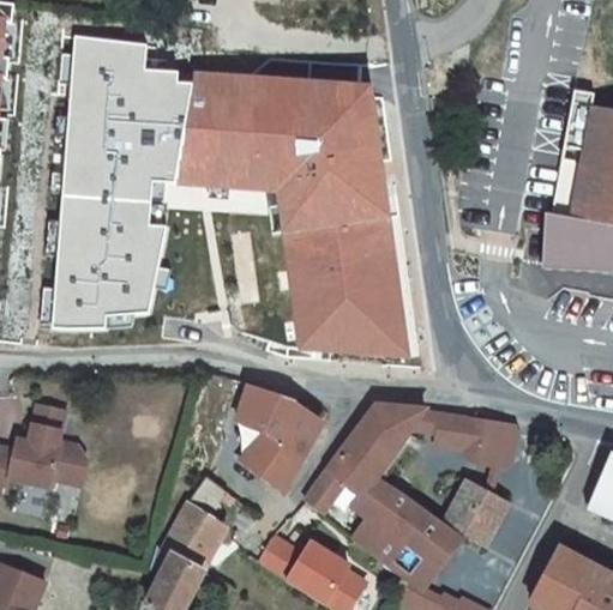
[(144,42),(73,34),(72,52),(70,79),(54,288),(52,319),(52,326),(131,325),(133,308),(148,307),(167,221),(154,222),(157,176),(174,180),(193,80),(176,79),(178,67),(144,65),(144,42)]
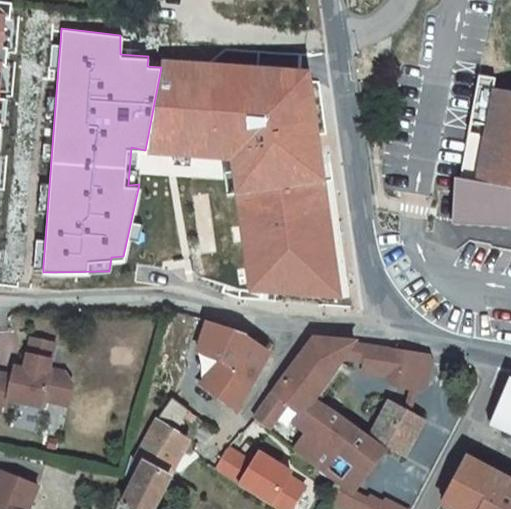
[(58,66),(60,43),(51,43),(50,66),(58,66)]
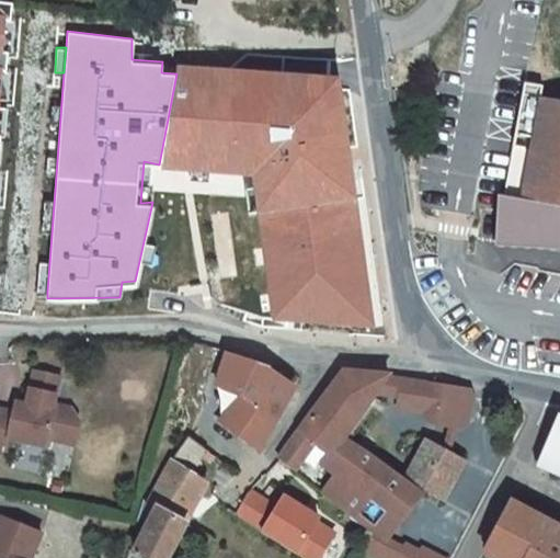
[(176,73),(159,164),(253,173),(273,315),(374,319),(338,77),(175,66),(176,73)]
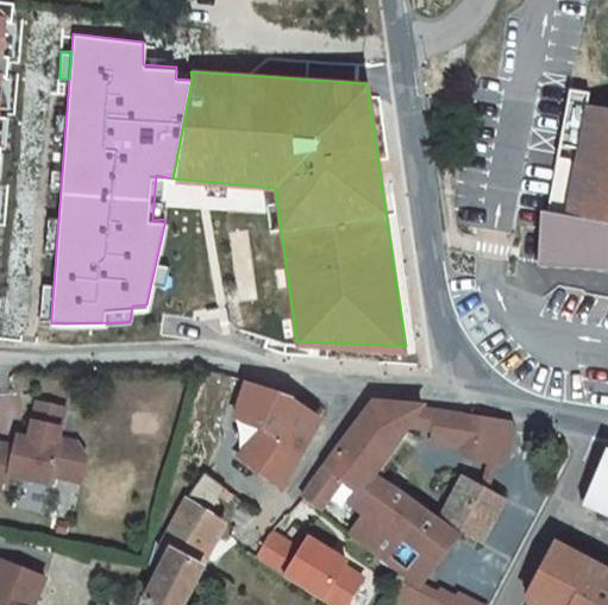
[(607,107),(585,104),(590,76),(571,76),(562,131),(572,133),(570,146),(576,147),(574,158),(569,158),(566,169),(571,170),(570,182),(564,181),(562,194),(568,195),(561,232),(566,241),(578,244),(583,238),(587,239),(591,251),(607,254),(607,107)]
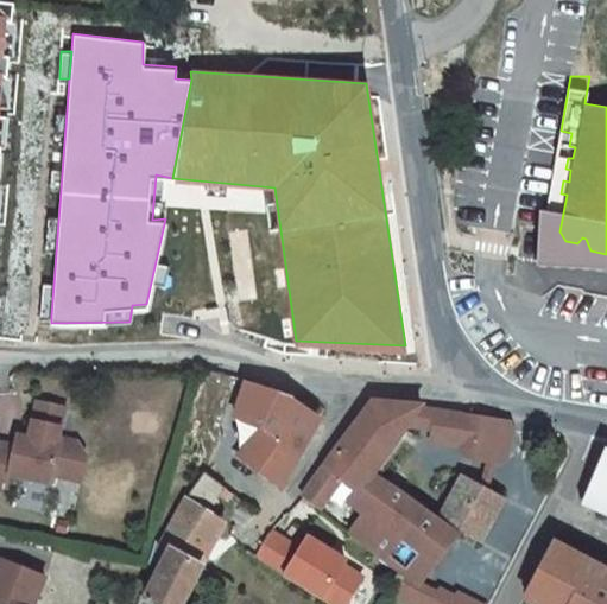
[(51,316),(54,285),(44,284),(42,315),(51,316)]
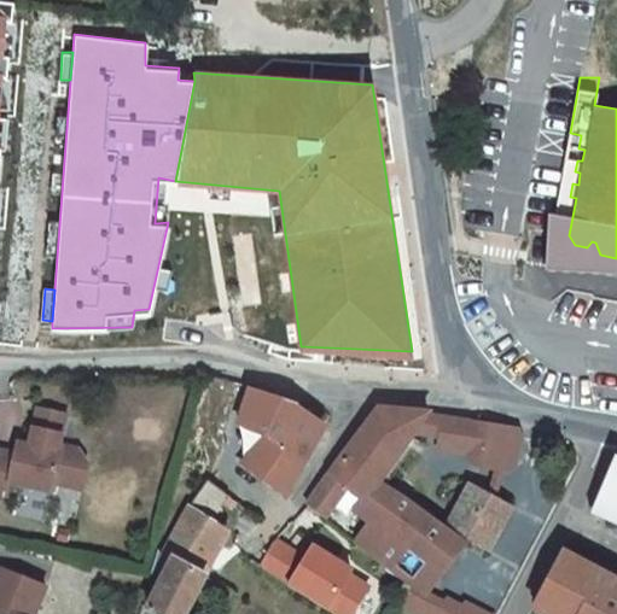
[(290,399),(246,385),(237,421),(267,426),(243,456),(279,492),(320,428),(294,409),(294,402),(294,401),(290,399)]
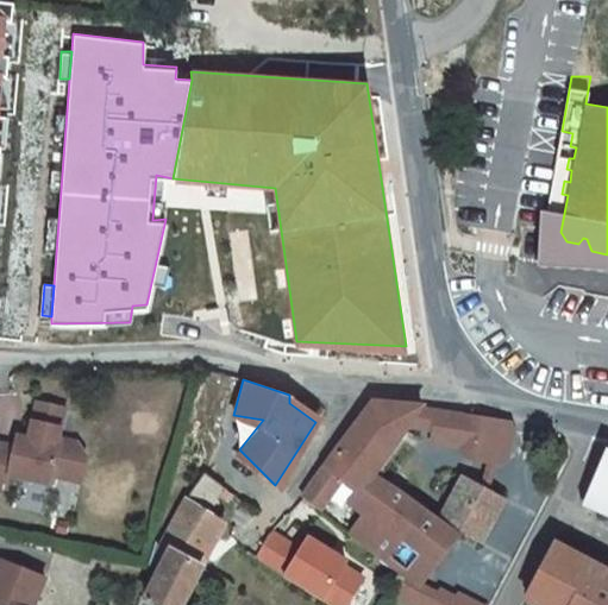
[(370,399),(323,467),(298,497),(315,510),(325,498),(338,480),(353,492),(345,504),(361,516),(348,534),(399,574),(418,586),(456,539),(455,537),(434,521),(376,473),(409,424),(422,404),(370,399)]
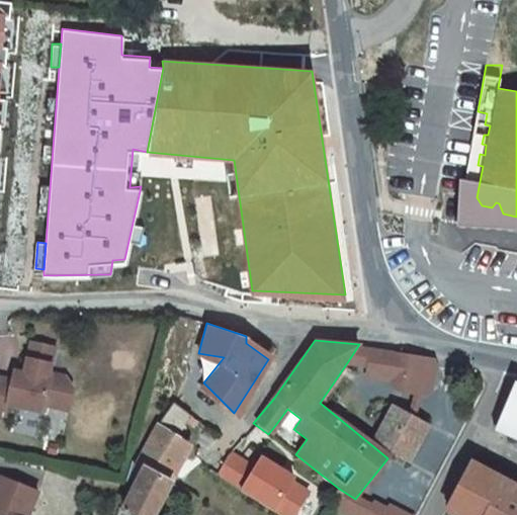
[(0,411),(5,413),(8,402),(42,411),(45,404),(68,410),(73,389),(67,377),(50,373),(56,348),(33,342),(25,372),(15,370),(13,379),(0,375),(0,411)]
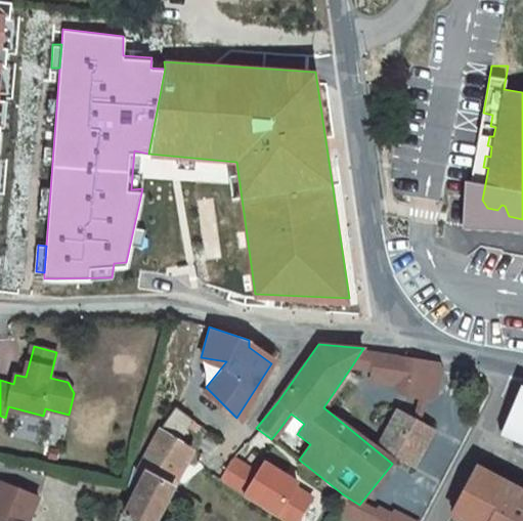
[(377,350),(363,348),(352,365),(373,371),(377,350)]
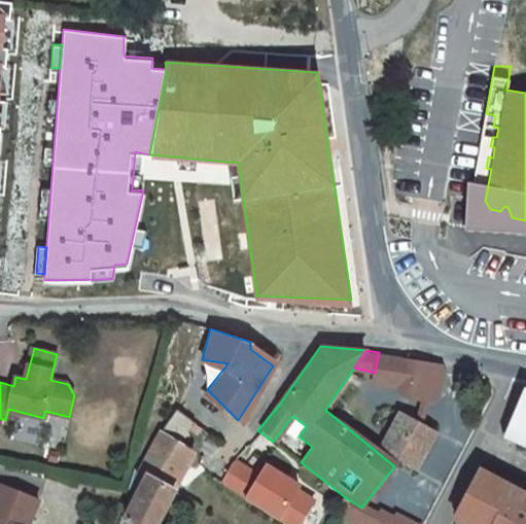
[(379,352),(375,373),(374,381),(408,387),(406,397),(428,402),(437,399),(445,373),(434,371),(437,362),(379,352)]
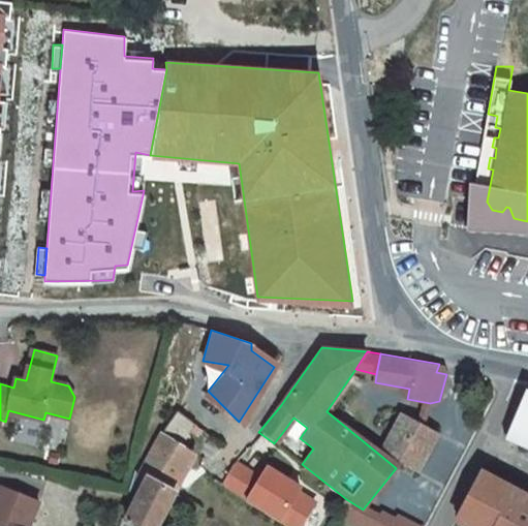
[(527,383),(505,432),(527,442),(527,383)]
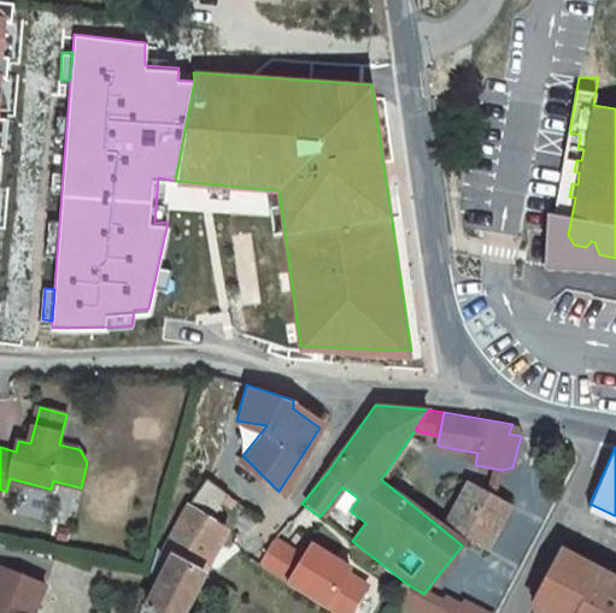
[(210,476),(188,501),(209,513),(227,490),(210,476)]
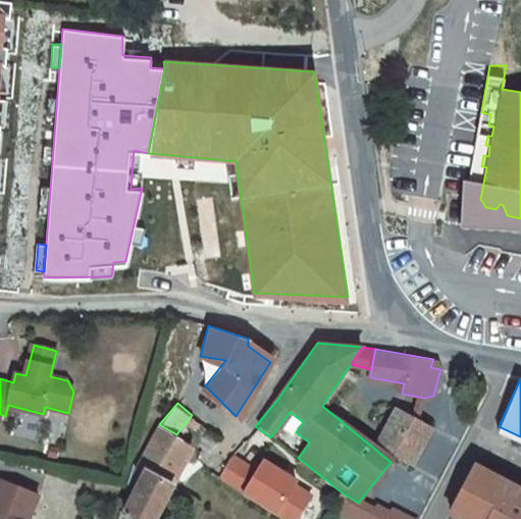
[(411,465),(429,431),(394,408),(374,443),(393,454),(411,465)]
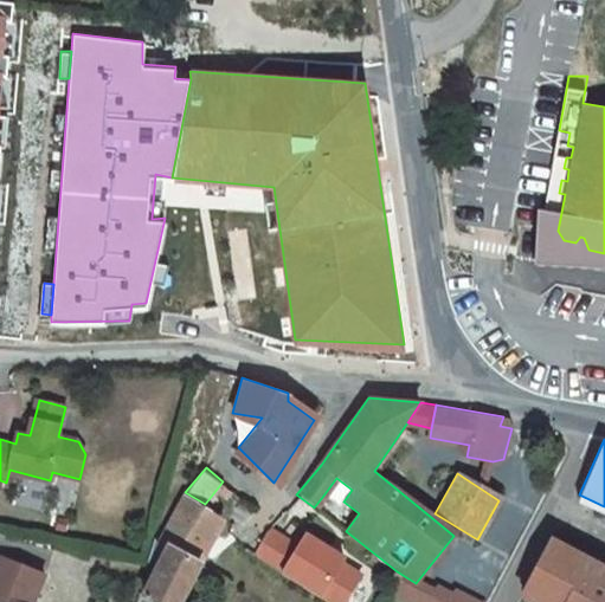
[(336,478),(323,496),(339,507),(343,502),(352,490),(336,478)]
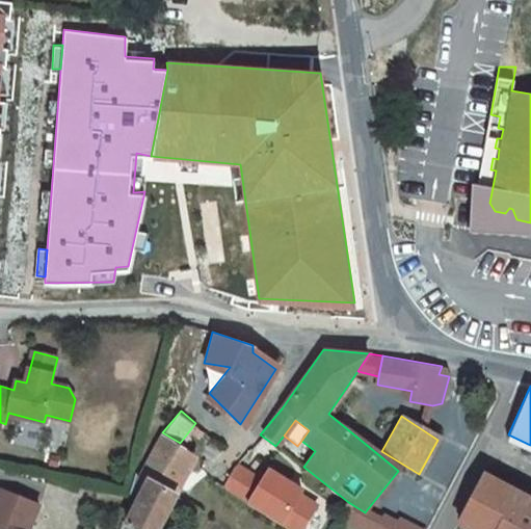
[(149,478),(176,493),(196,454),(180,443),(162,432),(141,474),(149,478)]
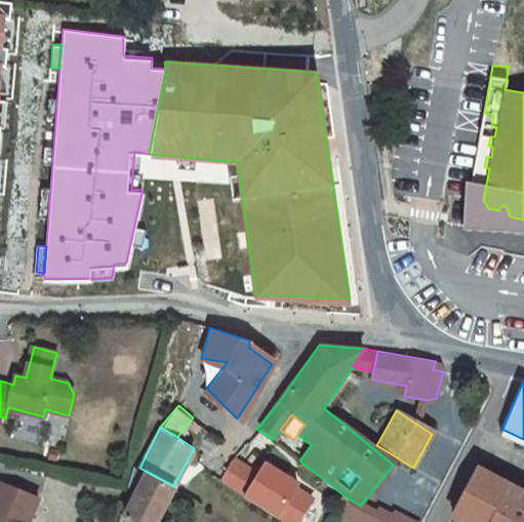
[(395,456),(376,445),(374,449),(392,464),(395,456)]
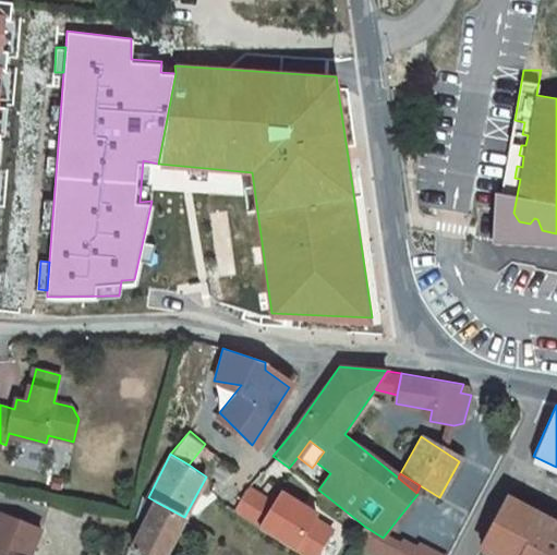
[(243,489),(230,510),(232,511),(259,529),(273,505),(245,486),(243,489)]
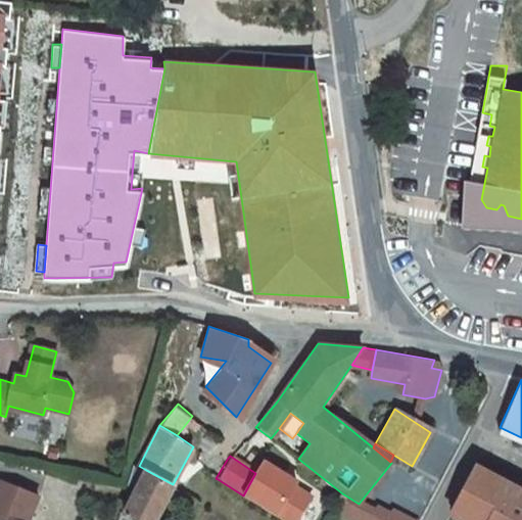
[(138,487),(125,513),(137,519),(155,519),(175,485),(174,484),(173,484),(146,470),(139,466),(132,462),(127,481),(138,487)]
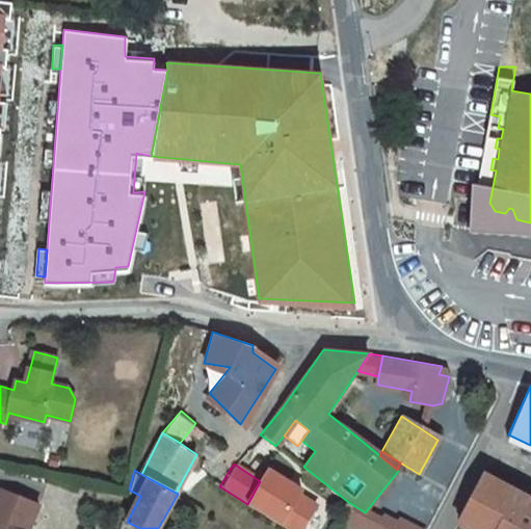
[(260,481),(247,504),(285,528),(298,528),(314,506),(296,495),(299,491),(267,470),(260,481)]
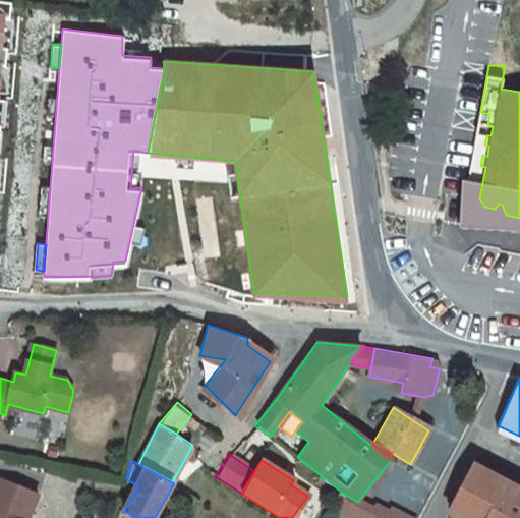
[(471,468),(452,511),(468,517),(519,517),(519,494),(514,492),(516,490),(471,468)]
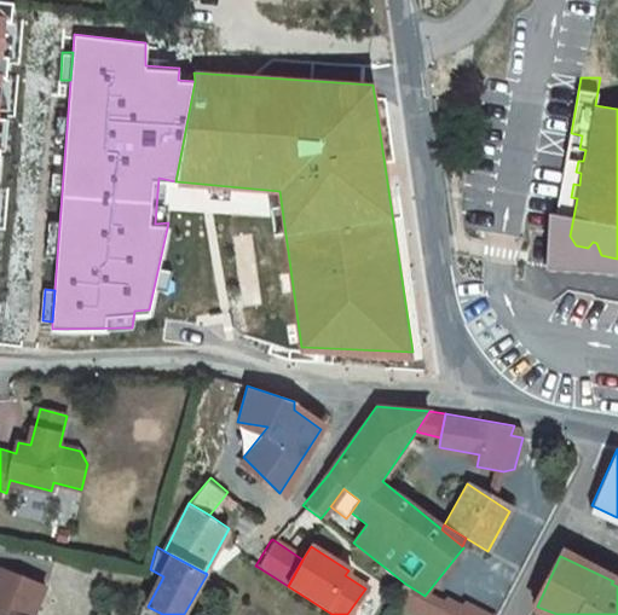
[(0,614),(32,614),(45,587),(0,567),(0,614)]
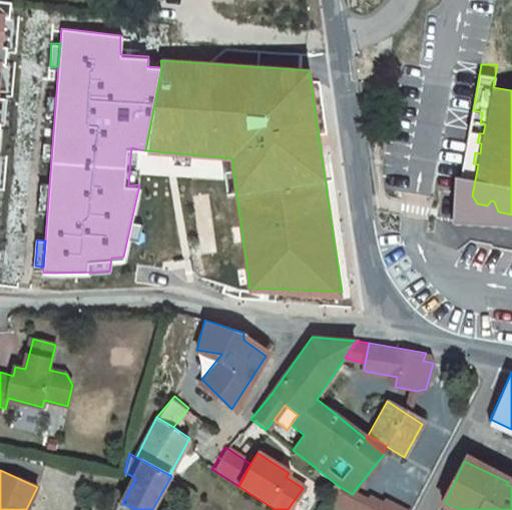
[(352,494),(336,484),(324,507),(330,509),(343,509),(351,496),(352,494)]
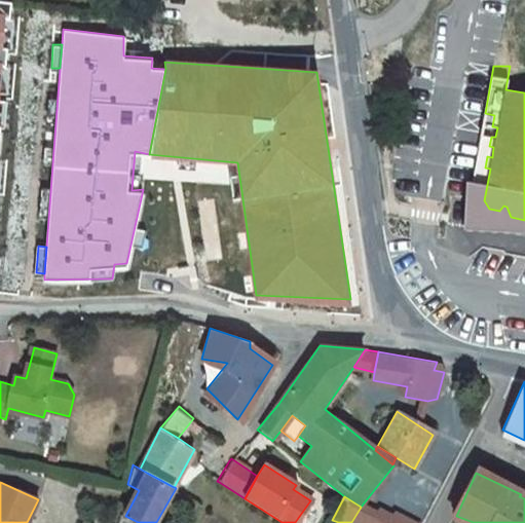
[(371,522),(375,517),(360,509),(351,522),(371,522)]
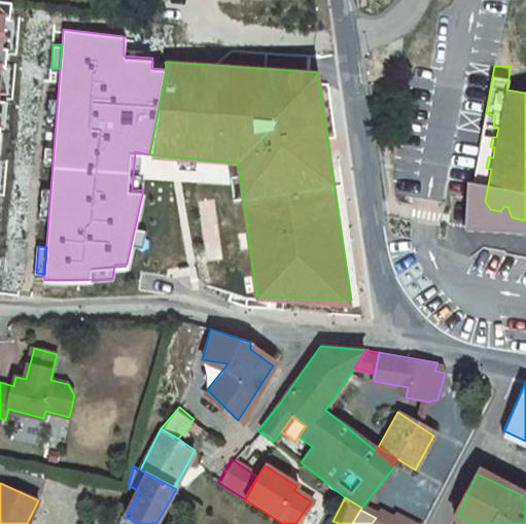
[(391,521),(378,514),(376,518),(372,523),(407,523),(393,517),(391,521)]
